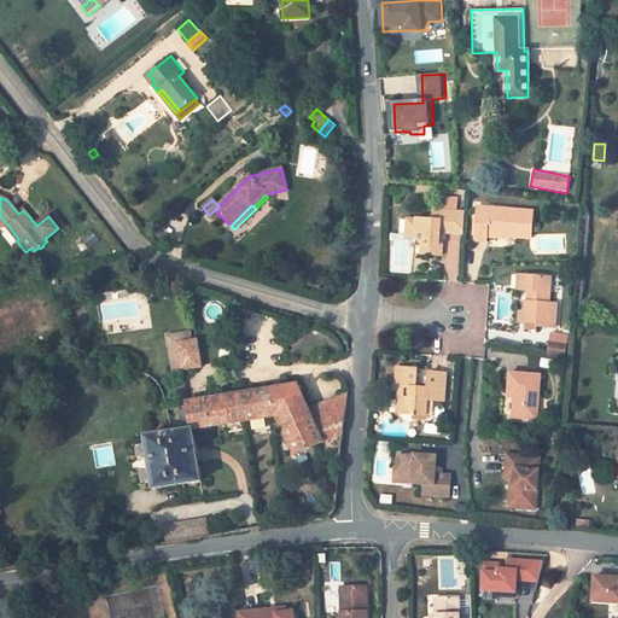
[(488,235),(531,239),(534,219),(534,214),(534,211),(489,208),(488,220),(477,219),(474,242),(487,242),(488,235)]
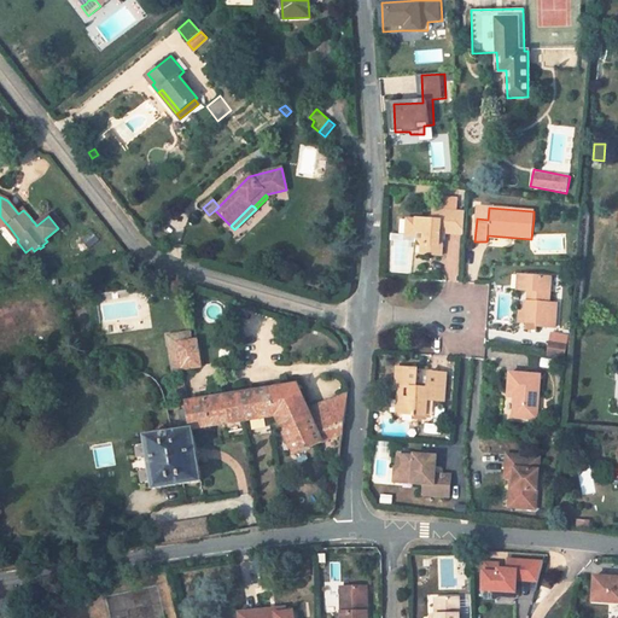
[(489,208),(478,208),(477,219),(488,220),(489,208)]
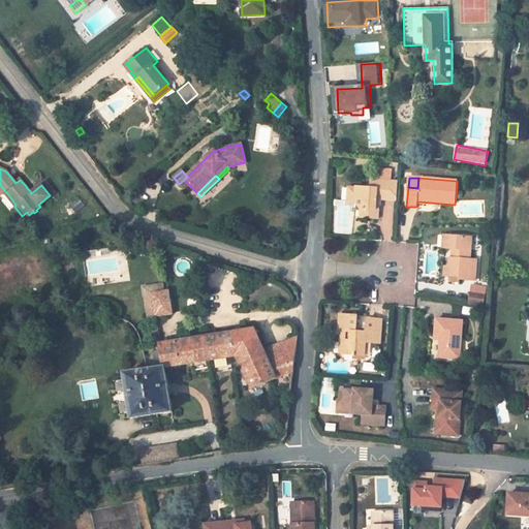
[(193,189),(184,180),(179,184),(188,193),(193,189)]
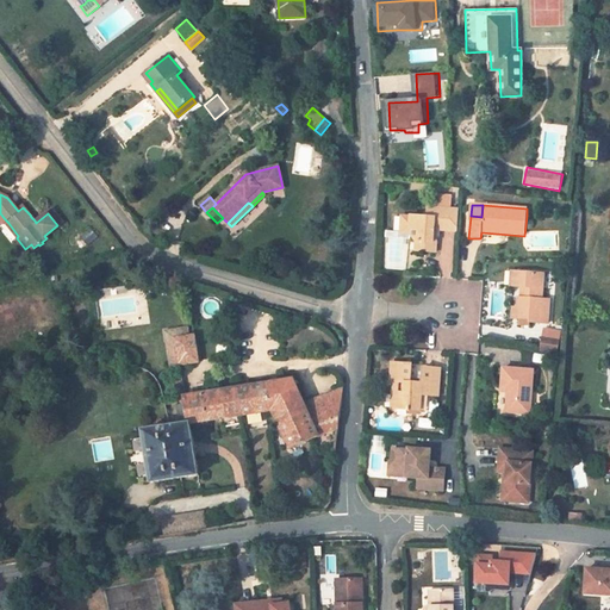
[(62,222),(53,209),(48,213),(57,225),(62,222)]
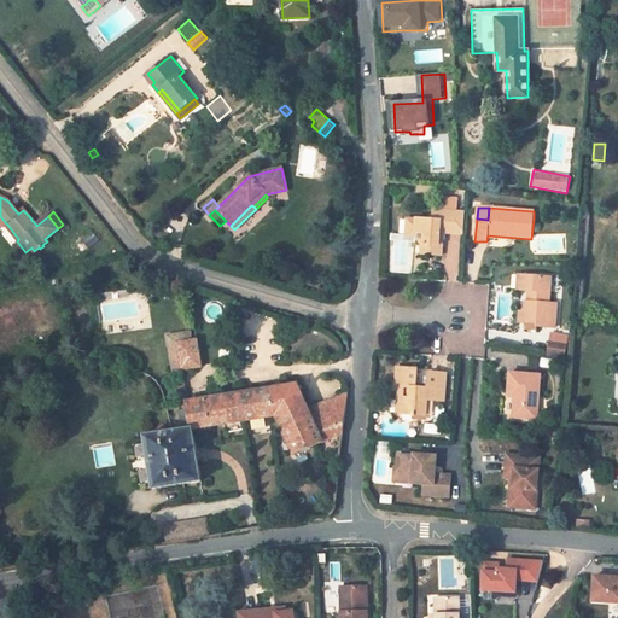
[(464,234),(465,213),(441,211),(441,221),(433,220),(417,219),(417,220),(415,237),(415,238),(423,245),(421,255),(442,256),(443,240),(439,239),(441,233),(443,233),(464,234)]
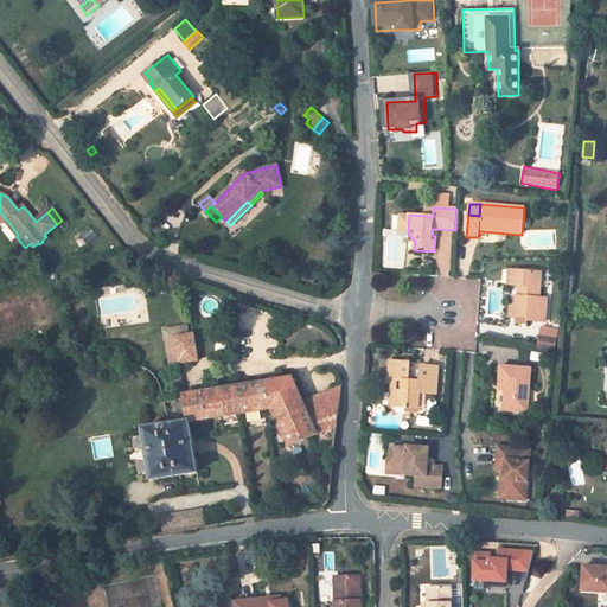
[(408,232),(409,216),(401,216),(400,231),(408,232)]
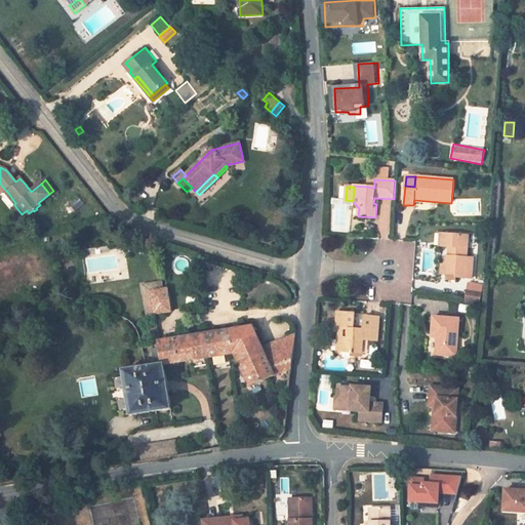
[(456,275),(456,278),(472,279),(473,258),(467,257),(469,236),(445,234),(444,247),(449,247),(453,247),(452,256),(449,256),(447,256),(446,265),(445,275),(448,275),(453,275),(456,275)]
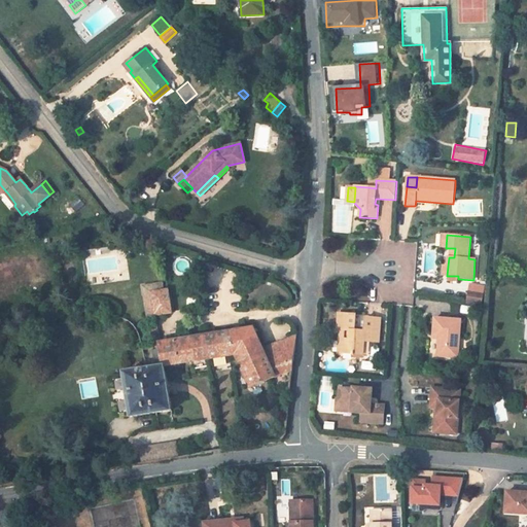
[(154,285),(155,292),(152,293),(155,315),(172,313),(168,290),(164,290),(163,284),(154,285)]
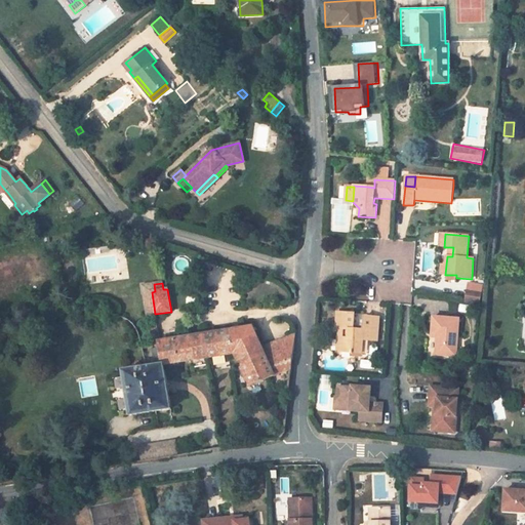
[(155,291),(154,284),(144,285),(148,315),(155,314),(152,292),(155,291)]
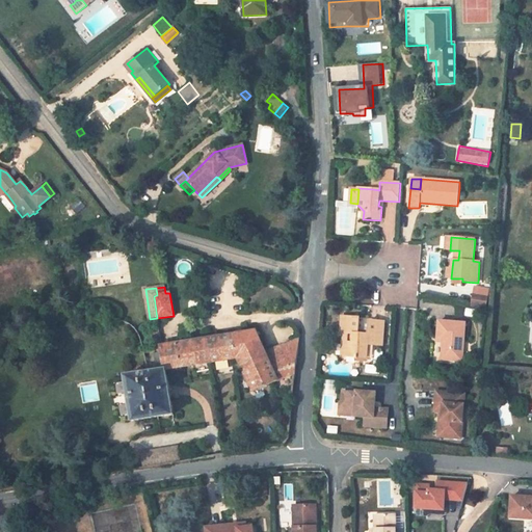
[(488,298),(473,297),(472,307),(487,310),(488,298)]
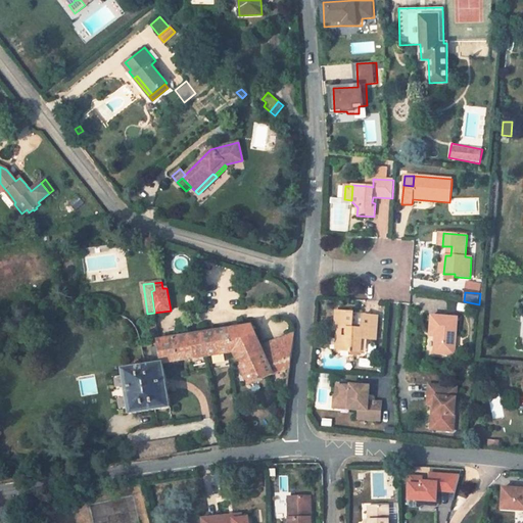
[(352,351),(361,352),(362,339),(376,340),(378,317),(364,315),(363,329),(352,329),(352,327),(353,313),(337,312),(335,328),(337,328),(348,329),(347,337),(342,337),(341,350),(352,351)]
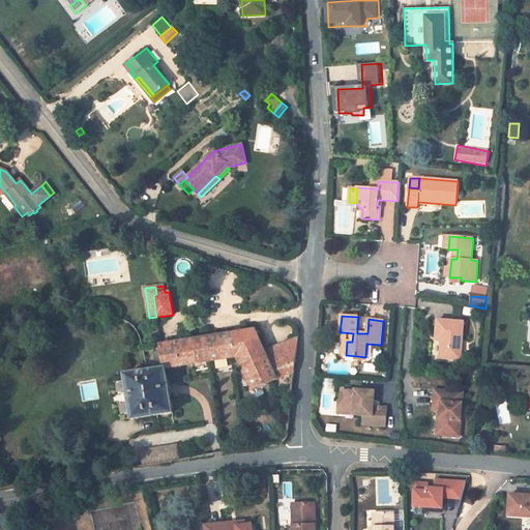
[(464,322),(438,320),(436,337),(442,339),(441,341),(440,358),(461,360),(464,322)]
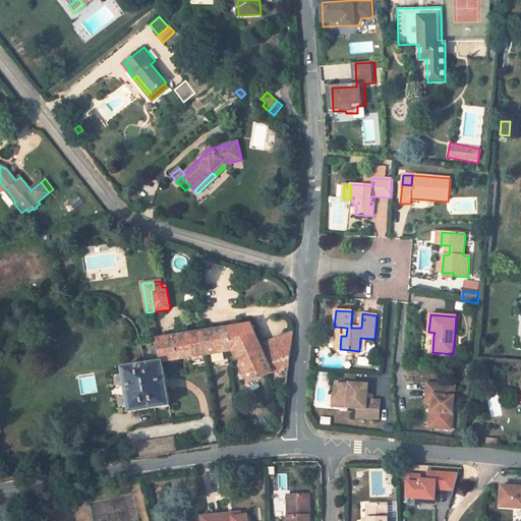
[(170,405),(163,362),(166,361),(234,350),(249,384),(289,365),(293,333),(261,345),(251,325),(159,339),(160,346),(153,347),(154,357),(157,356),(158,363),(147,364),(139,366),(124,368),(131,412),(170,405)]
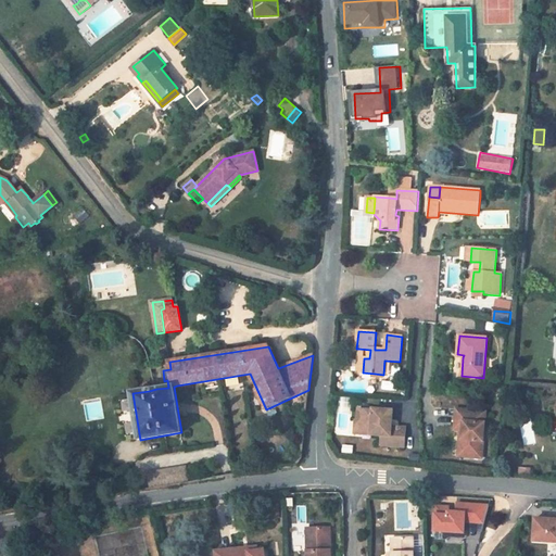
[(357,373),(363,373),(364,358),(369,358),(370,350),(358,349),(357,373)]
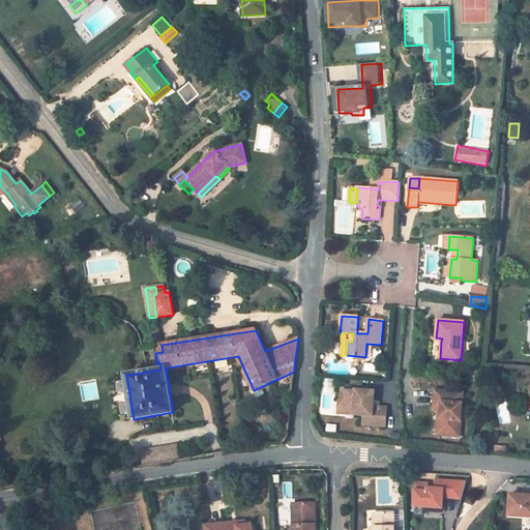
[(354,409),(354,414),(364,415),(363,424),(385,425),(386,408),(372,407),(372,403),(374,401),(375,391),(365,390),(365,392),(343,390),(342,401),(342,402),(344,402),(343,409),(354,409)]
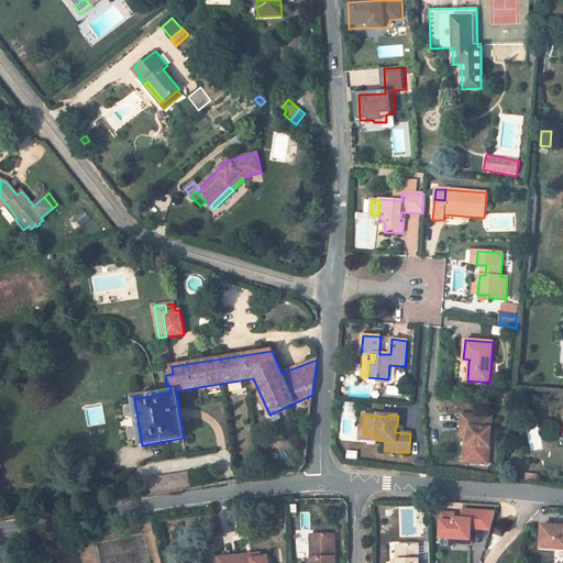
[(488,464),(493,417),(462,415),(461,426),(470,427),(468,435),(468,445),(472,449),(471,463),(488,464)]
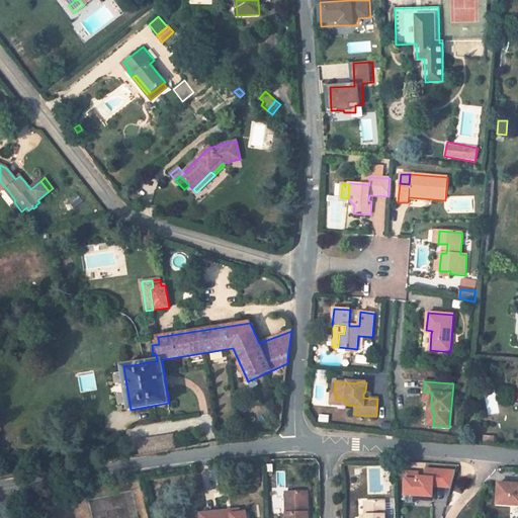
[(335,400),(336,393),(334,393),(334,392),(332,392),(331,404),(346,405),(346,400),(335,400)]
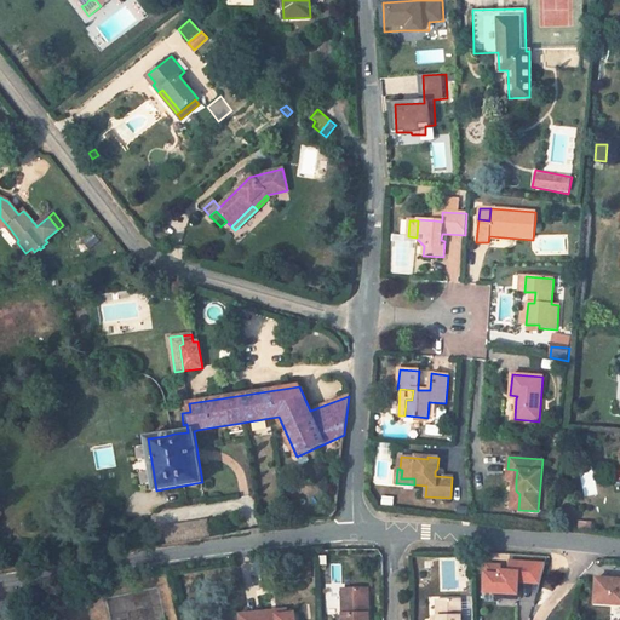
[(517,470),(507,469),(507,480),(516,480),(517,470)]
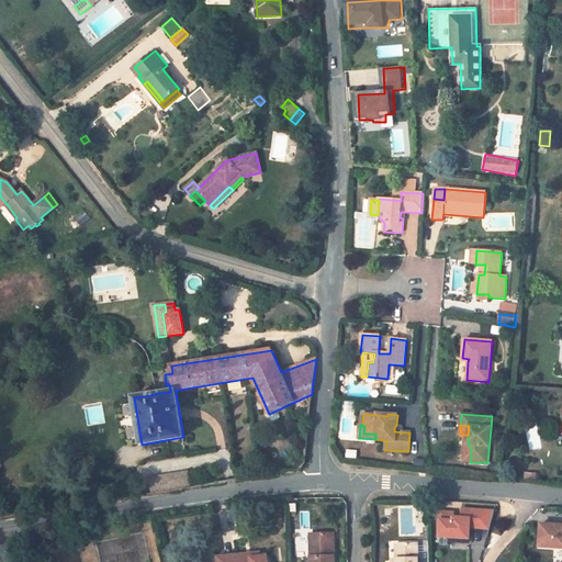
[(454,513),(441,512),(439,536),(469,538),(470,527),(470,523),(474,523),(474,527),(490,528),(494,510),(462,508),(461,517),(454,517),(454,513)]
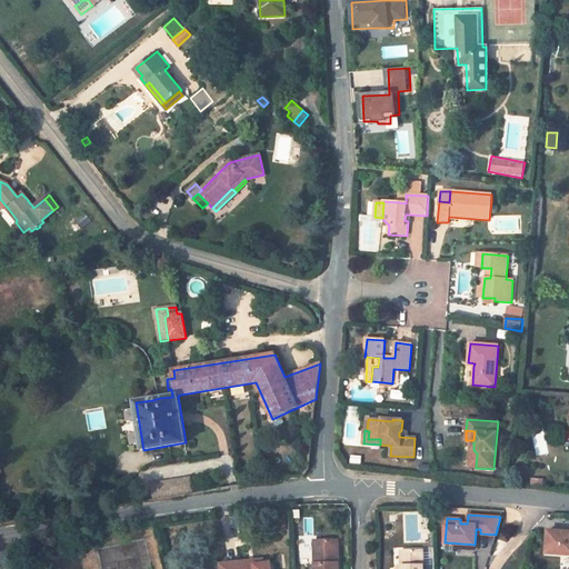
[(568,530),(548,530),(546,552),(568,553),(568,530)]
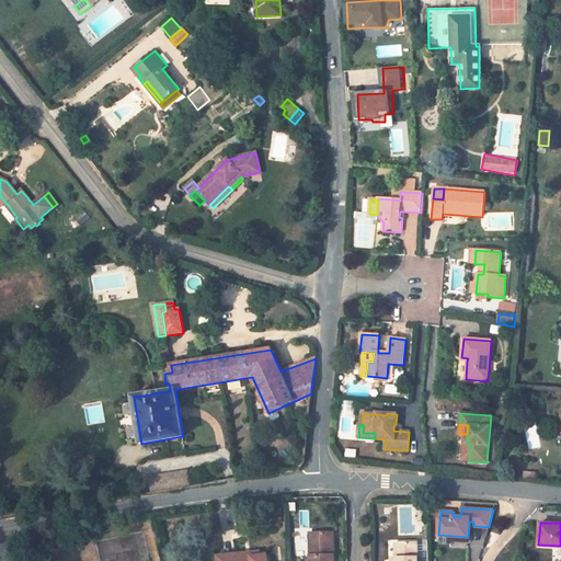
[(331,533),(310,533),(309,560),(333,560),(334,556),(331,556),(331,533)]
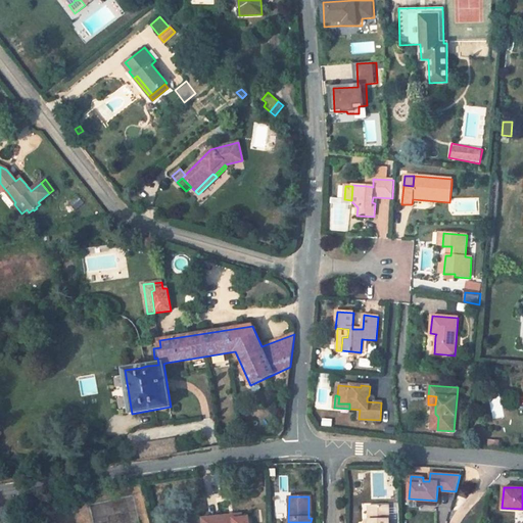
[(388,522),(388,506),(369,507),(369,520),(368,520),(368,522),(388,522)]
